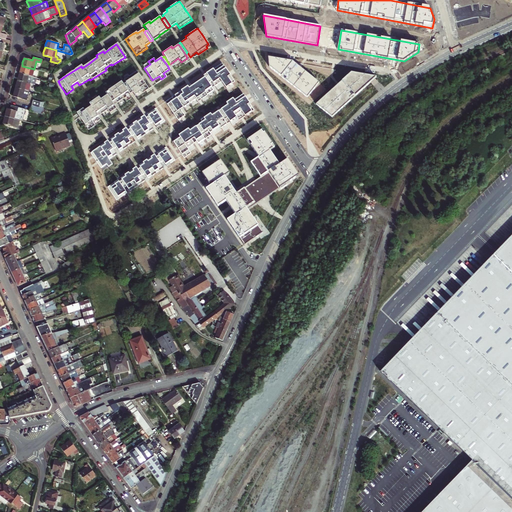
[(293,62),(268,57),(269,67),(307,97),(318,83),(293,62)]
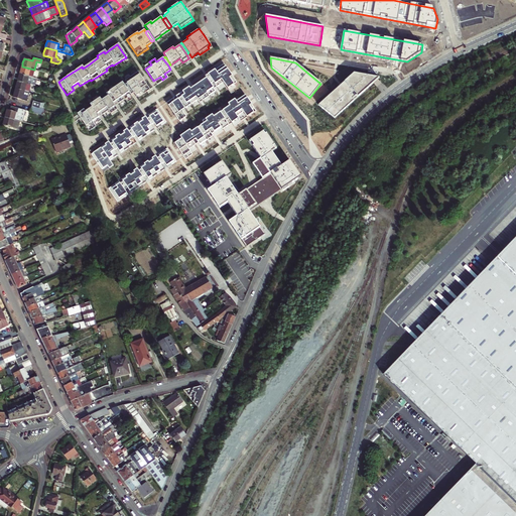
[(32,78),(35,70),(34,70),(22,67),(20,71),(19,75),(32,78)]
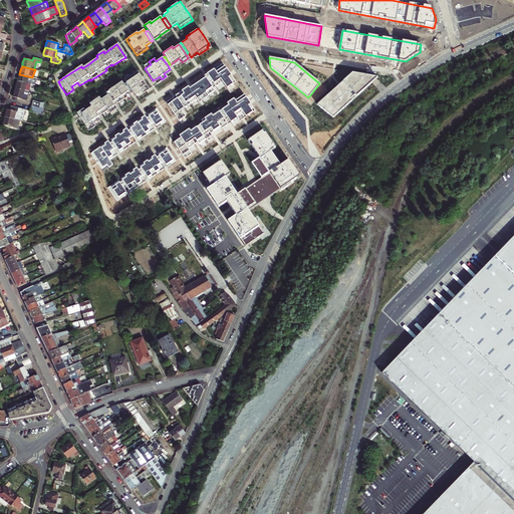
[(236,82),(225,66),(216,72),(214,69),(204,76),(206,78),(193,87),(192,85),(166,102),(179,121),(186,116),(182,110),(197,100),(199,103),(209,96),(208,95),(215,91),(213,89),(222,82),(227,89),(236,82)]
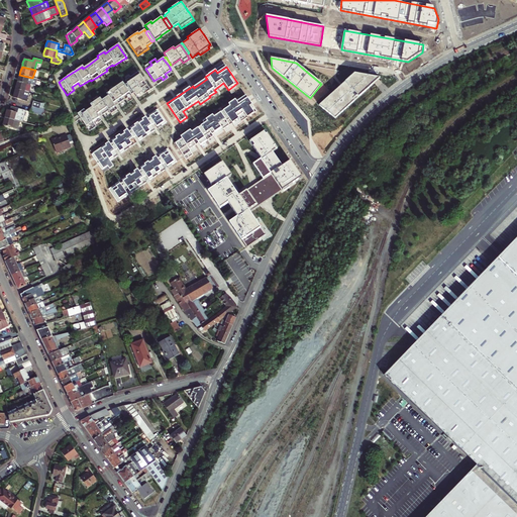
[(148,91),(136,73),(124,82),(125,84),(123,86),(121,84),(105,95),(107,97),(100,102),(99,99),(89,106),(91,108),(85,113),(83,110),(76,114),(81,121),(85,127),(91,123),(93,126),(100,121),(98,118),(99,117),(107,112),(109,115),(116,110),(114,107),(117,105),(129,97),(132,95),(134,98),(141,93),(142,95),(148,91)]
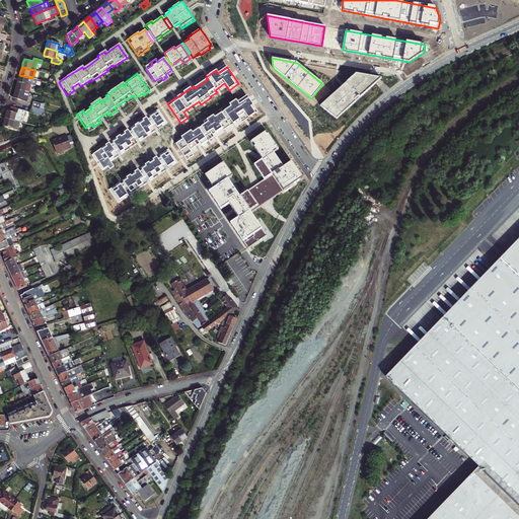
[(336,119),(381,79),(356,74),(320,106),(336,119)]
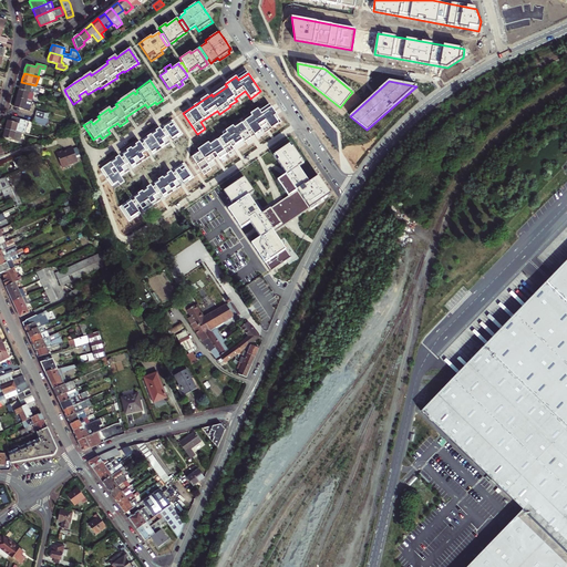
[(37,85),(35,85),(21,82),(20,86),(20,90),(34,94),(37,85)]
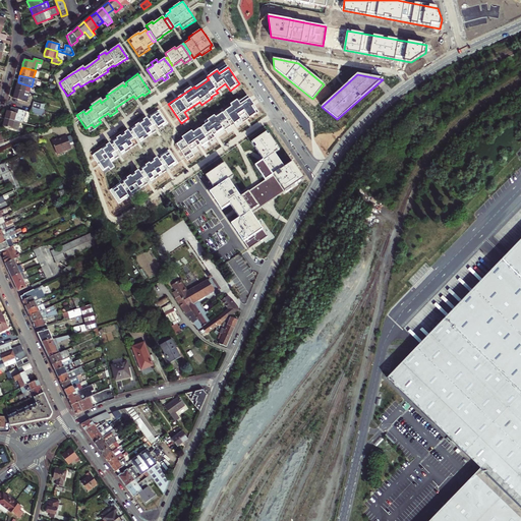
[(30,94),(32,87),(18,82),(16,87),(15,91),(30,94)]
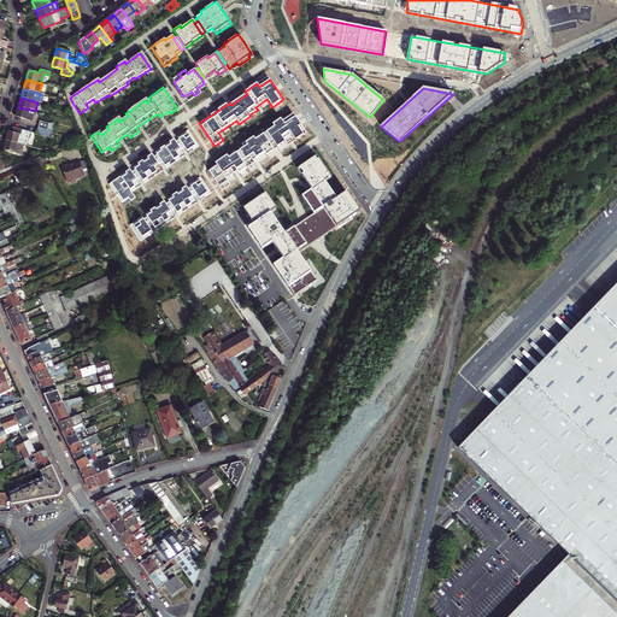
[(16,118),(33,122),(35,111),(18,107),(17,112),(16,118)]
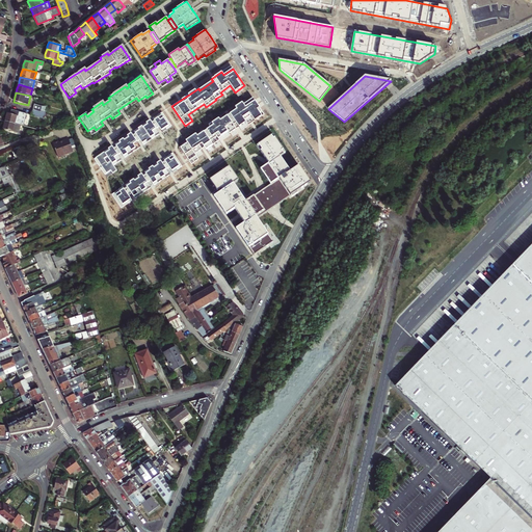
[(262,112),(253,99),(243,105),(242,103),(235,108),(237,110),(220,121),(218,118),(209,126),(210,128),(197,137),(195,134),(186,141),(187,143),(180,149),(189,162),(192,160),(194,163),(198,160),(194,155),(205,148),(206,151),(219,140),(218,138),(228,132),(229,134),(245,123),(247,126),(262,116),(260,113),(262,112)]
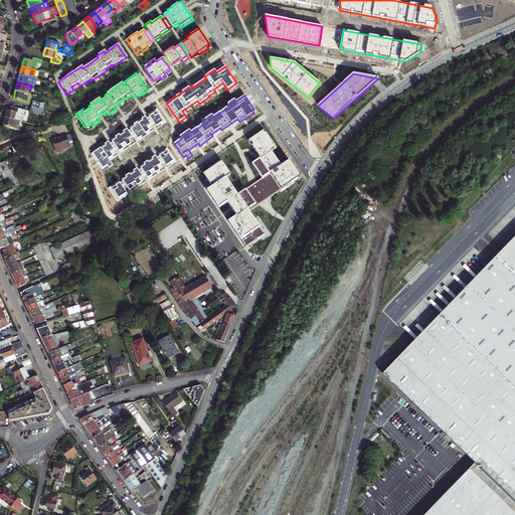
[(8,113),(7,119),(22,123),(23,123),(26,111),(12,107),(11,111),(9,111),(8,113)]
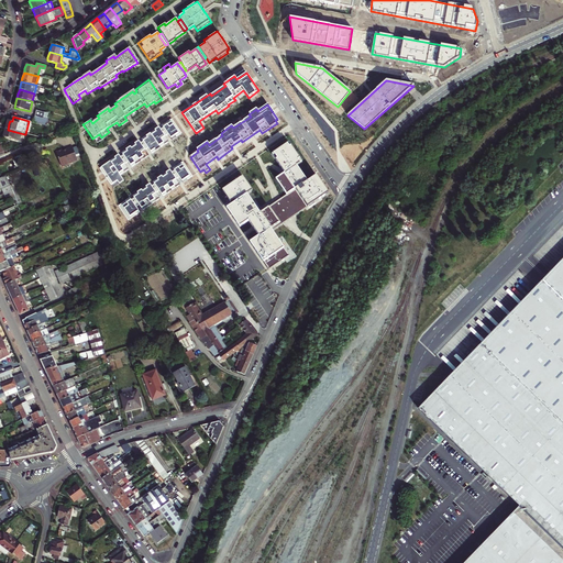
[(43,120),(35,118),(33,123),(47,127),(48,121),(47,120),(43,120)]
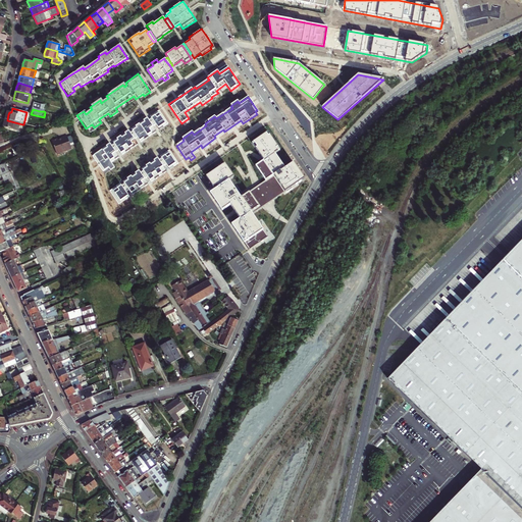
[(168,124),(159,111),(150,117),(159,131),(168,124)]
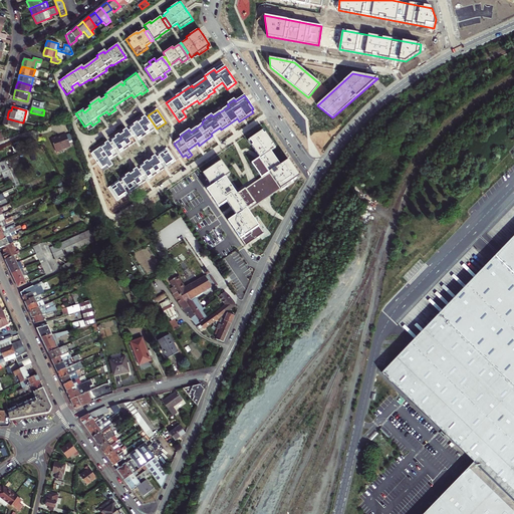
[(155,131),(146,117),(130,127),(139,141),(155,131)]
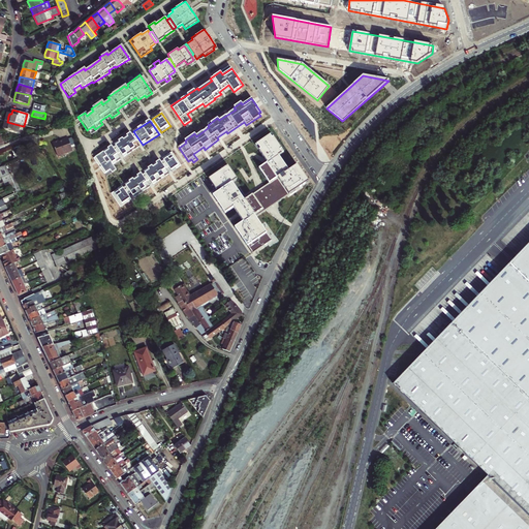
[(23,126),(7,122),(6,126),(5,130),(20,134),(23,126)]
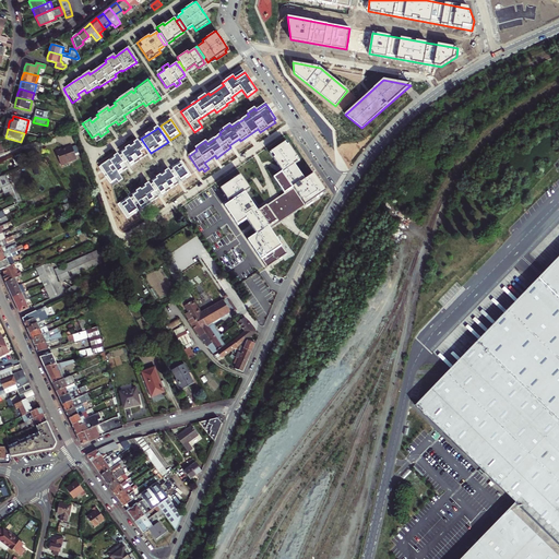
[(98,133),(92,138),(95,143),(103,138),(100,137),(98,133)]
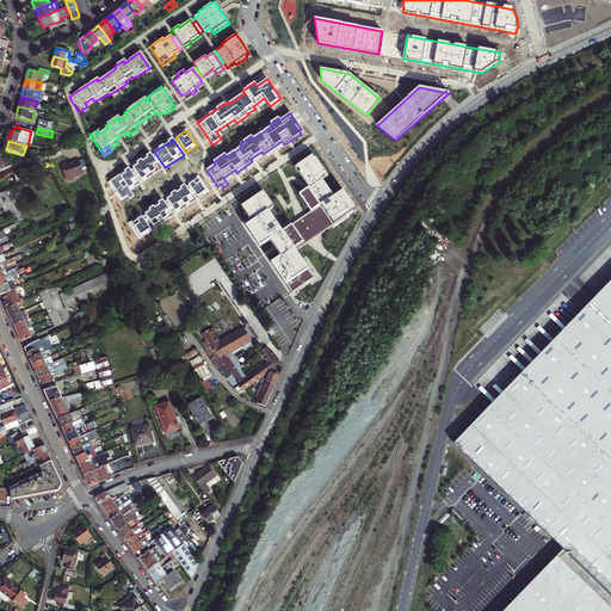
[(161,170),(150,154),(133,167),(143,183),(161,170)]
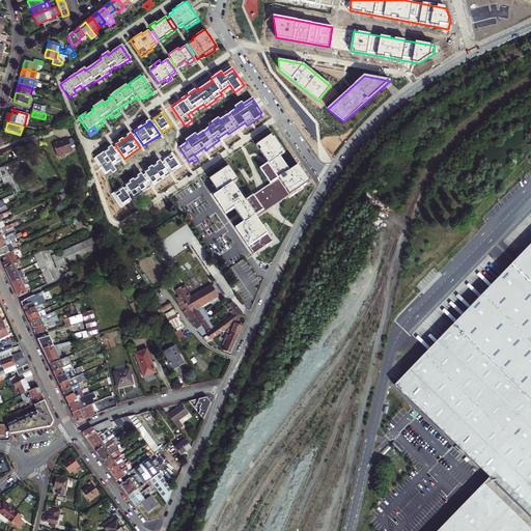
[(285,152),(273,134),(256,145),(269,163),(260,168),(271,184),(245,201),(232,184),(238,179),(229,166),(210,179),(218,191),(221,189),(222,191),(214,196),(225,214),(234,207),(245,223),(235,228),(253,255),(273,242),(257,218),(310,183),(299,165),(289,171),(280,156),(285,152)]
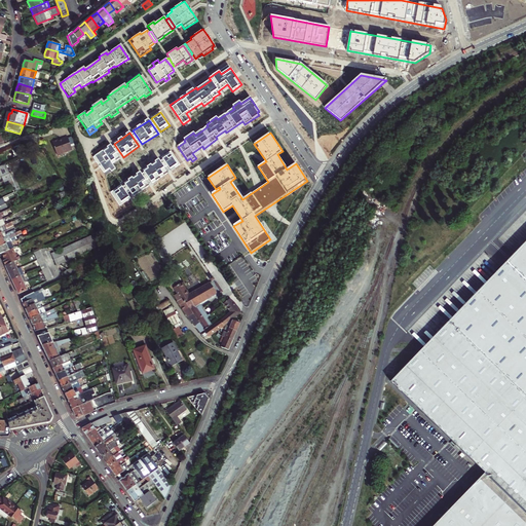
[(68,139),(67,139),(62,141),(62,142),(59,143),(59,141),(52,143),(57,156),(64,153),(66,153),(68,153),(68,151),(72,150),(71,148),(68,139)]
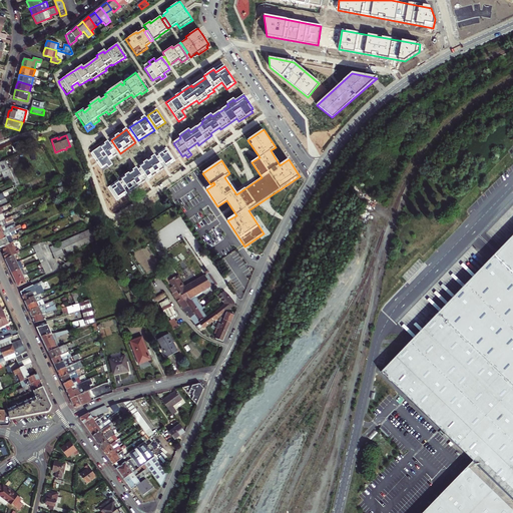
[(117,155),(108,142),(91,154),(103,172),(113,165),(110,160),(117,155)]
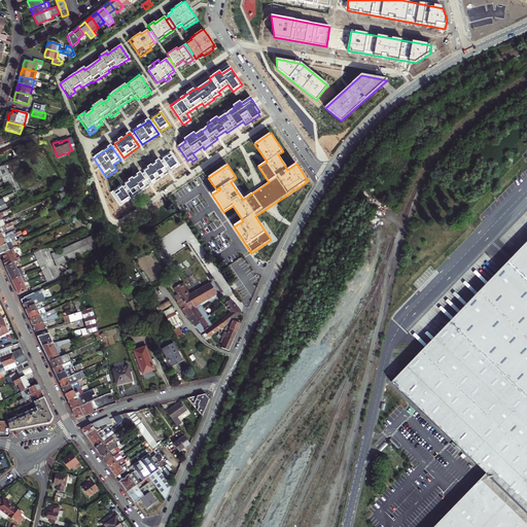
[(180,166),(171,152),(162,159),(171,172),(180,166)]
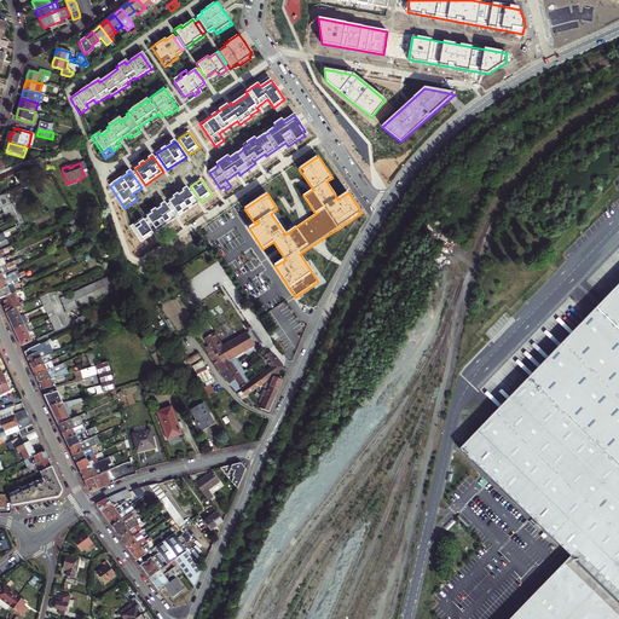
[(198,204),(186,189),(168,201),(179,217),(198,204)]
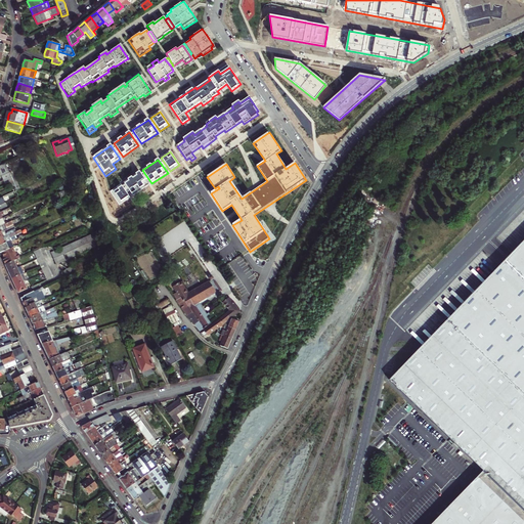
[(0,166),(0,176),(2,175),(10,171),(6,163),(0,166)]
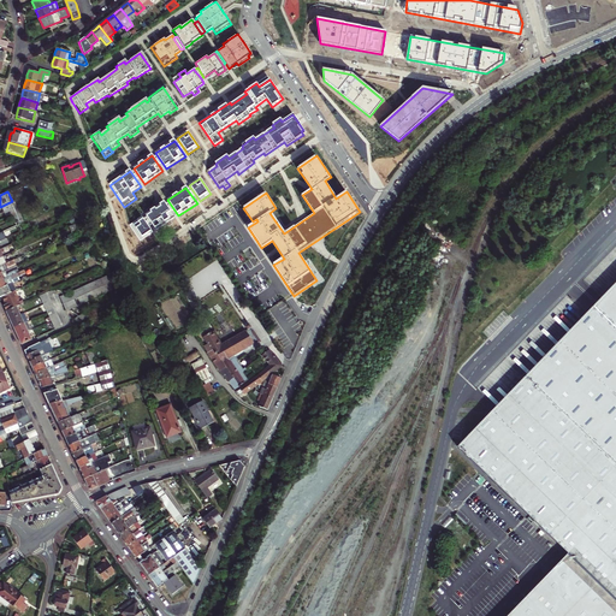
[(15,207),(12,201),(3,206),(5,211),(3,212),(15,207)]
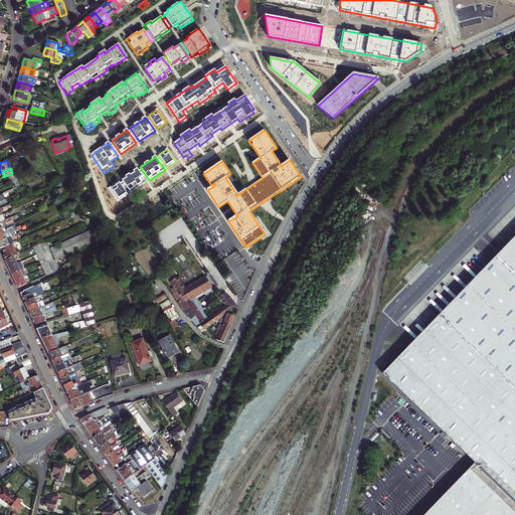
[(146,182),(137,169),(122,180),(131,193),(146,182)]
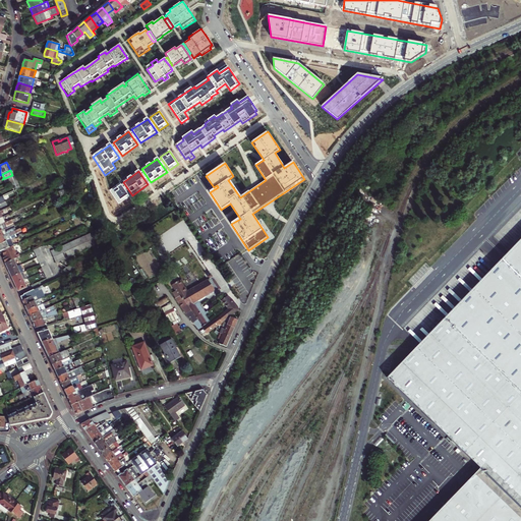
[(14,180),(12,175),(2,179),(3,181),(5,181),(6,183),(8,183),(14,180)]
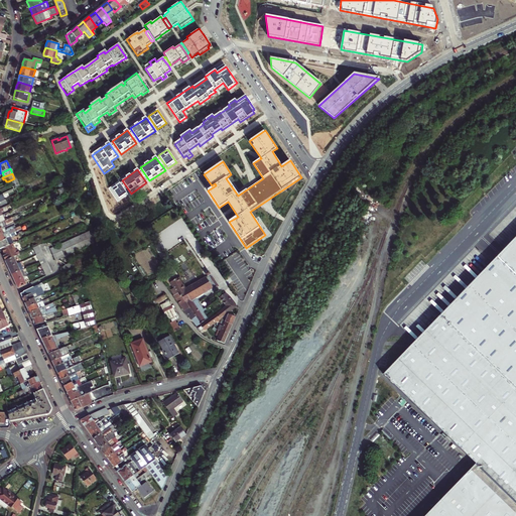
[(119,182),(109,189),(118,203),(128,196),(119,182)]
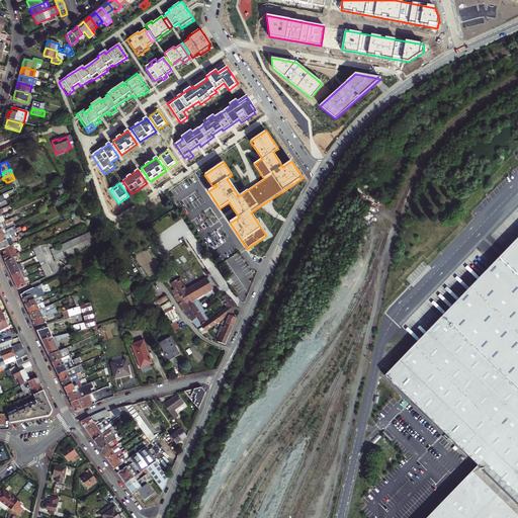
[(20,231),(19,228),(13,231),(0,236),(0,243),(9,240),(16,236),(15,234),(20,231)]
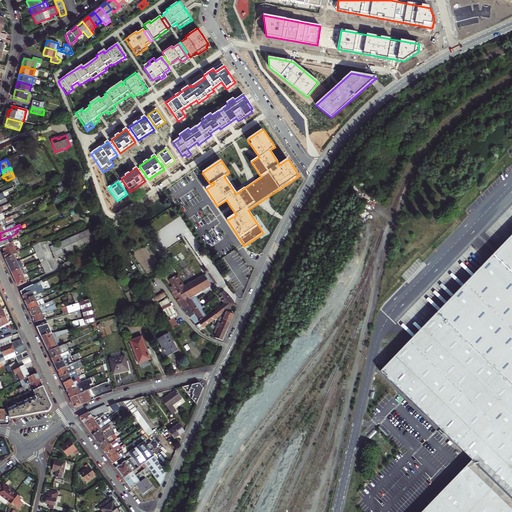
[(95,240),(89,229),(47,249),(53,260),(95,240)]
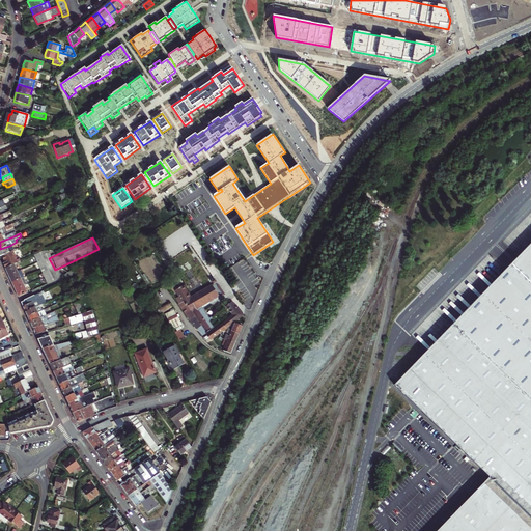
[(530,530),(530,242),(512,261),(509,264),(500,275),(422,356),(393,386),(414,406),(490,478),(439,530),(530,530)]
